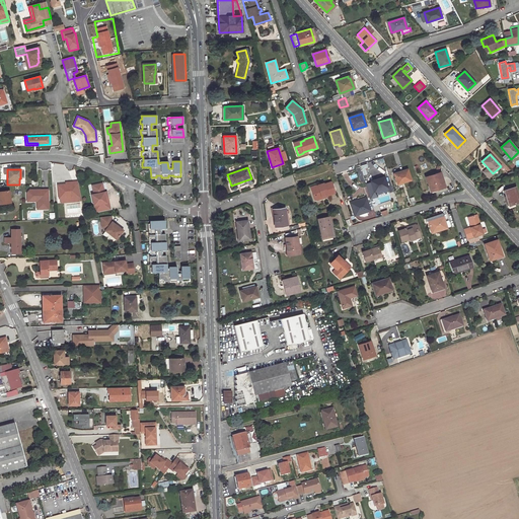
[(408,169),(393,173),(396,183),(411,179),(408,169)]
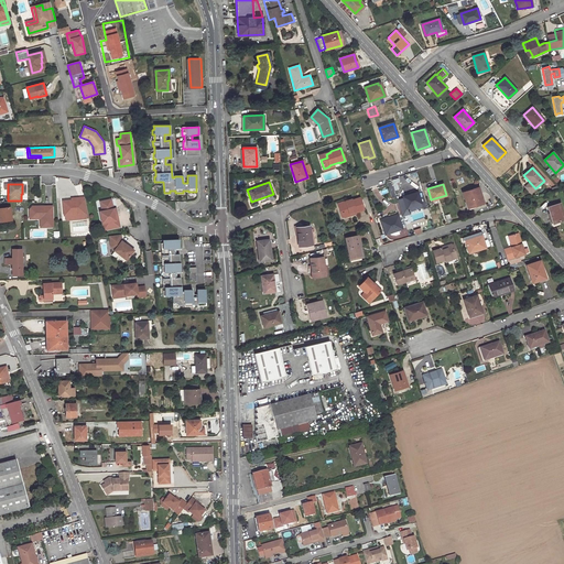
[(478,187),(463,192),(468,206),(474,204),(475,206),(484,203),(478,187)]
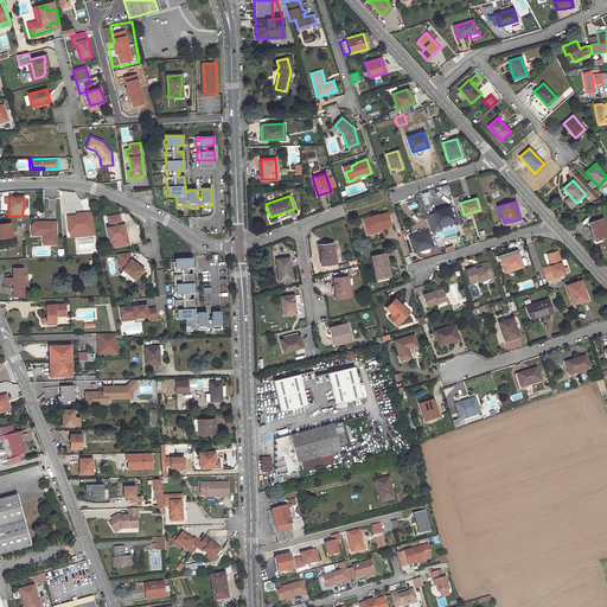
[(449,206),(433,211),(438,224),(453,219),(449,206)]
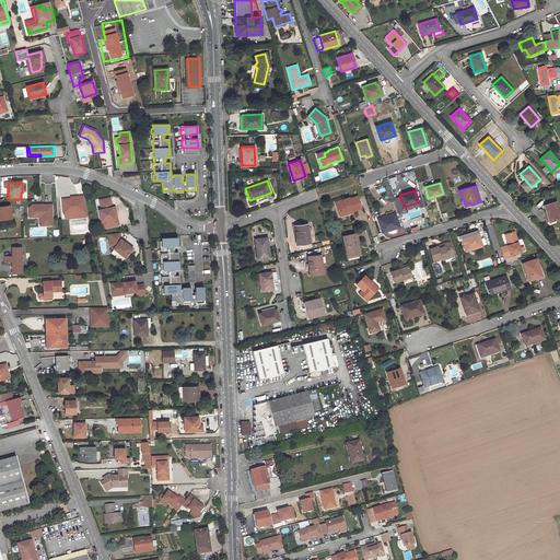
[(89,217),(84,196),(71,197),(71,199),(62,200),(63,214),(65,213),(85,212),(85,217),(85,218),(89,217)]
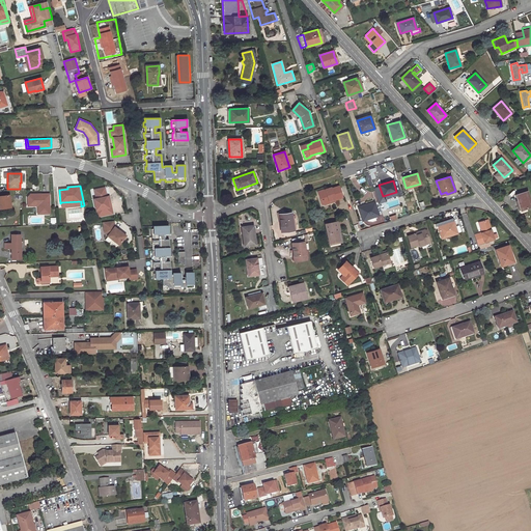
[(339,186),(325,190),(326,192),(318,194),(320,199),(323,199),(324,202),(342,197),(339,186)]
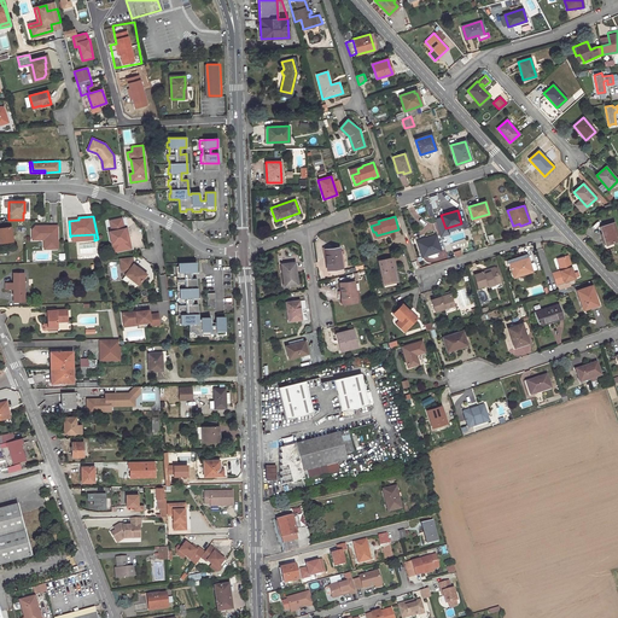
[(122,217),(110,221),(112,231),(109,232),(111,244),(115,244),(116,251),(128,249),(126,237),(128,235),(127,228),(123,228),(122,217)]
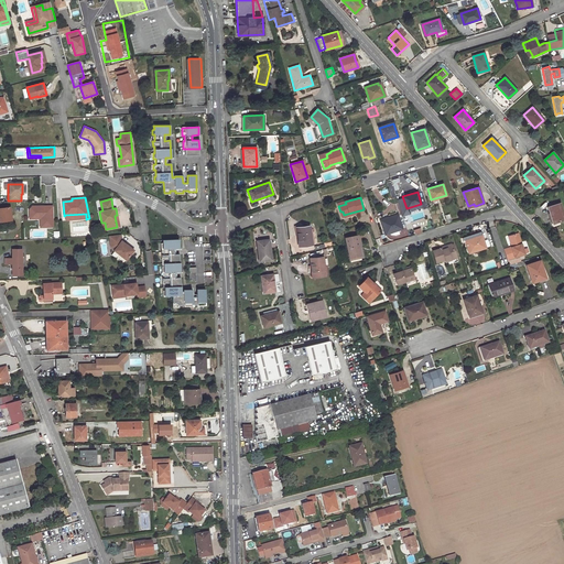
[(563,216),(560,203),(548,207),(553,224),(563,219),(563,216)]
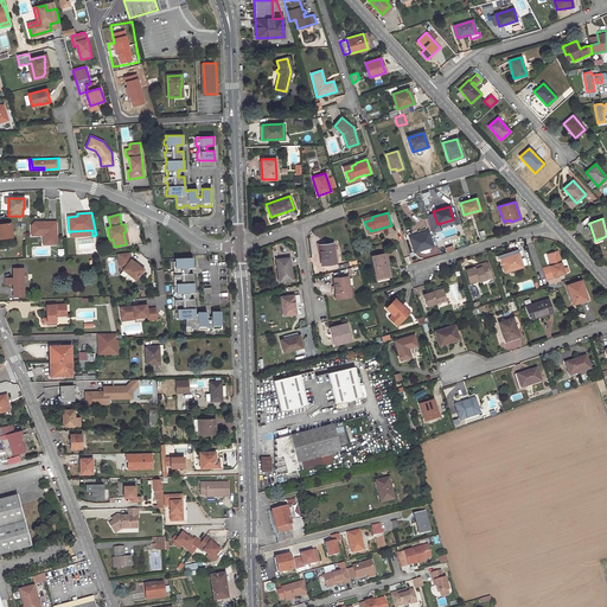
[(43,222),(34,223),(32,225),(32,232),(37,232),(37,236),(43,236),(43,244),(56,244),(56,235),(56,223),(49,223),(49,225),(46,225),(43,224),(43,223),(43,222)]
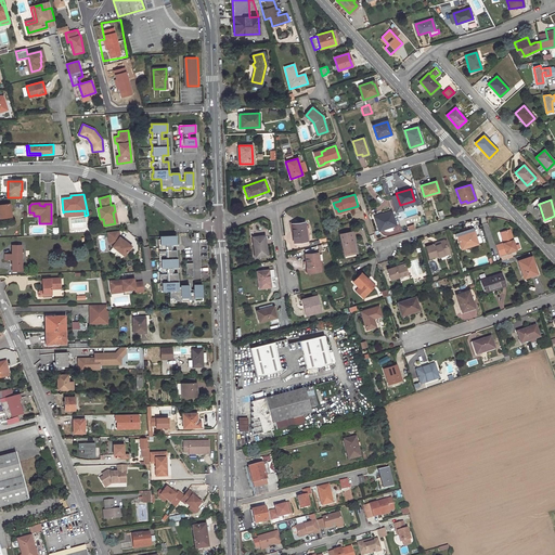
[(10,204),(0,205),(0,218),(12,217),(10,204)]
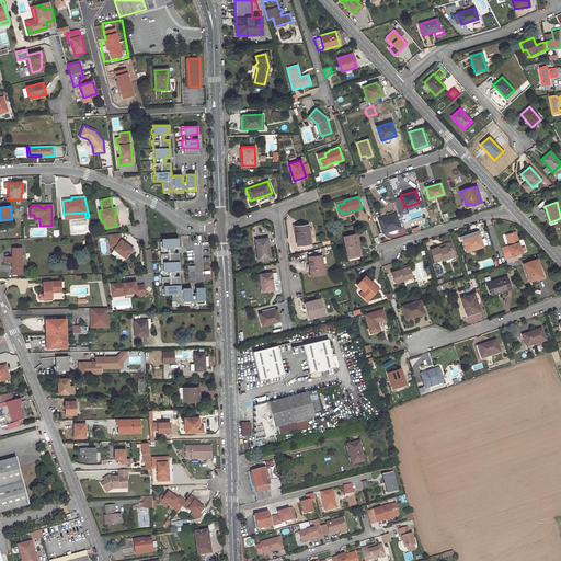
[(387,218),(379,220),(382,232),(400,228),(396,214),(386,216),(387,218)]
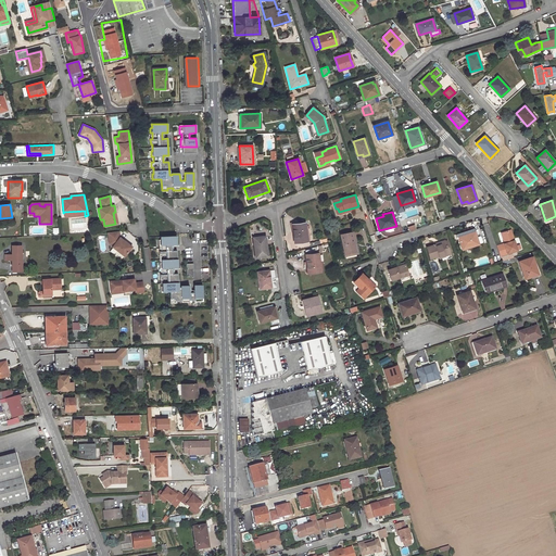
[(305,223),(292,224),(294,243),(307,241),(306,231),(305,223)]
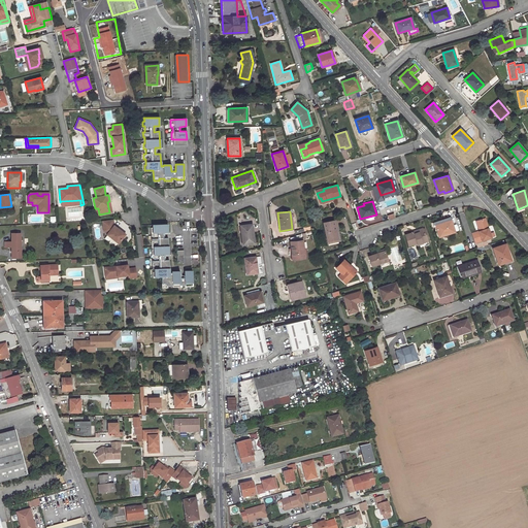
[(440,223),(453,219),(452,217),(433,223),(433,225),(435,225),(440,223)]
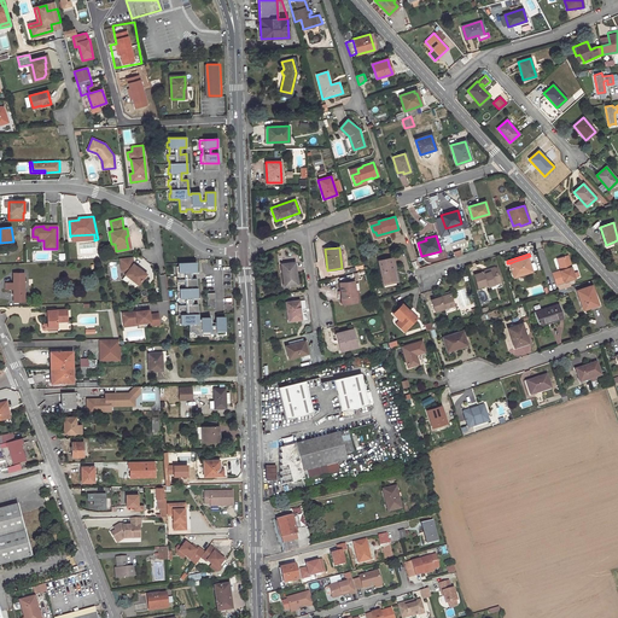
[(557,284),(576,278),(567,255),(560,257),(564,269),(561,270),(553,273),(557,284)]
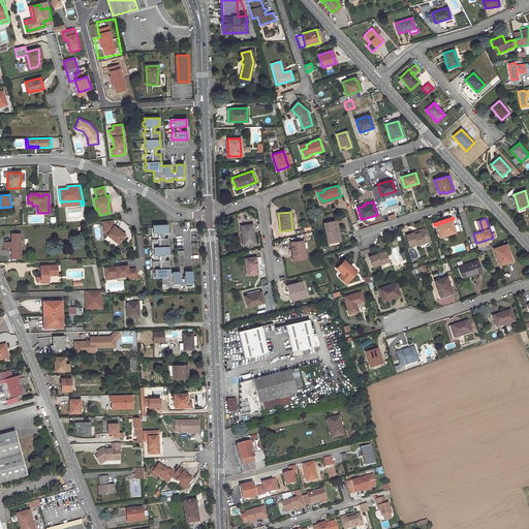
[(338,228),(336,219),(323,222),(328,241),(338,239),(336,229),(338,228)]
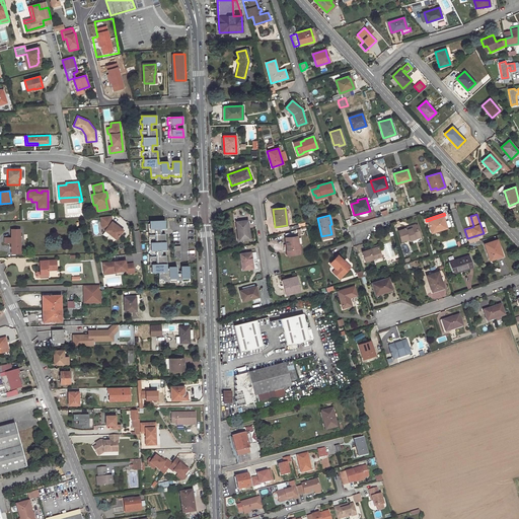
[(428,221),(431,232),(449,227),(445,215),(433,219),(428,221)]
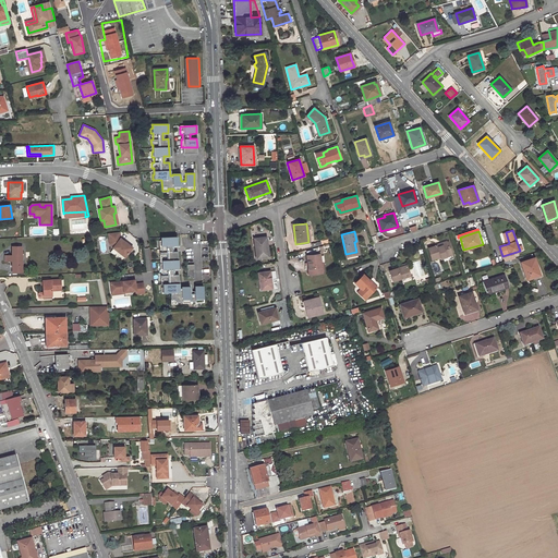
[(119,232),(108,233),(109,244),(113,246),(112,247),(124,256),(133,246),(120,237),(119,232)]
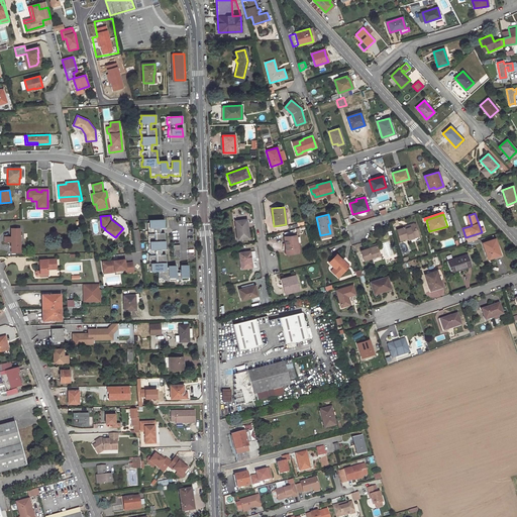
[(164,219),(149,220),(149,223),(147,223),(147,228),(149,228),(149,233),(148,233),(148,239),(150,239),(150,244),(148,244),(148,250),(150,249),(150,255),(149,255),(149,261),(150,261),(151,267),(149,267),(149,272),(159,272),(159,282),(164,282),(164,280),(169,280),(169,282),(177,281),(177,279),(181,279),(181,281),(189,281),(188,266),(181,266),(181,272),(177,273),(176,266),(168,266),(169,267),(166,267),(166,254),(161,254),(161,249),(166,249),(165,233),(160,233),(160,228),(165,227),(164,219)]
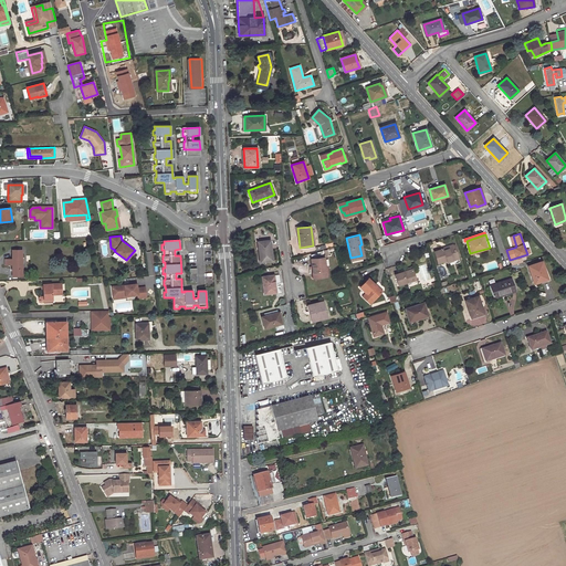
[(269,240),(257,241),(260,261),(272,260),(271,251),(270,251),(269,240)]
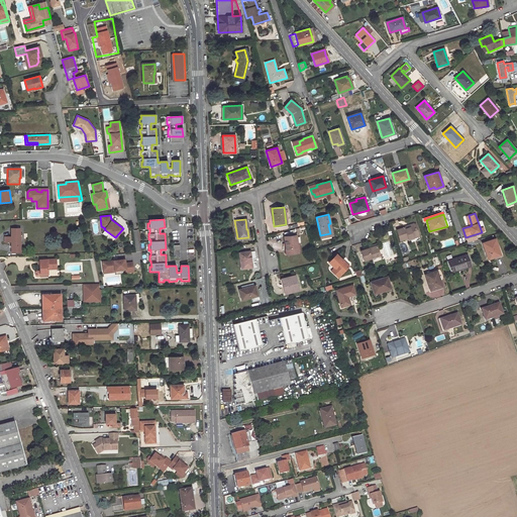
[(408,239),(413,237),(412,236),(418,234),(415,223),(409,225),(409,227),(405,228),(404,227),(396,229),(400,240),(408,237),(408,239)]
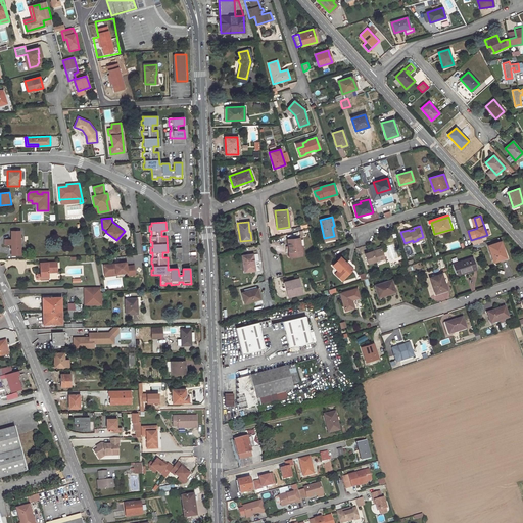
[(20,231),(11,232),(11,240),(4,240),(5,245),(11,245),(11,255),(20,255),(20,231)]
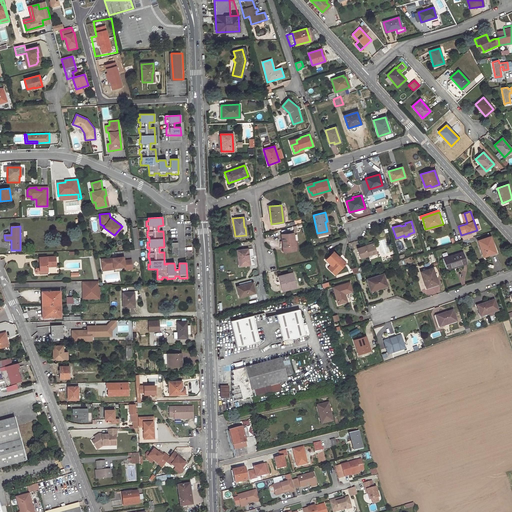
[(293,233),(281,234),(283,251),(295,250),(294,241),(293,233)]
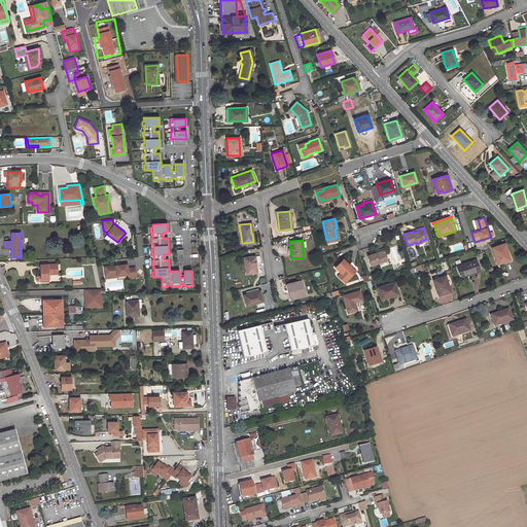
[(504,243),(491,248),(497,265),(511,260),(504,243)]
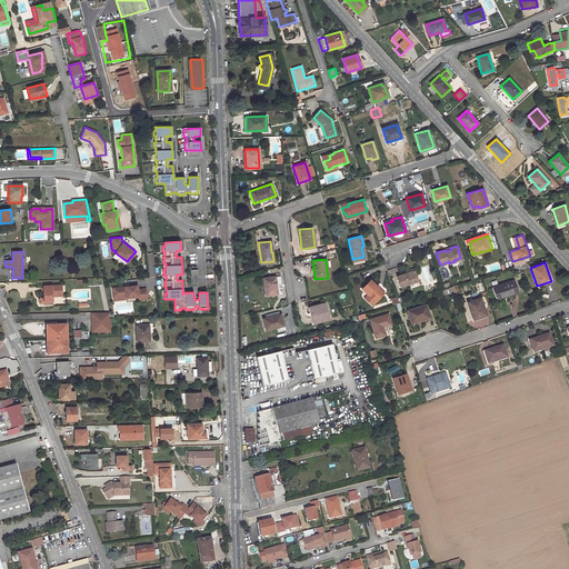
[(399,287),(418,281),(415,270),(405,272),(396,276),(399,287)]
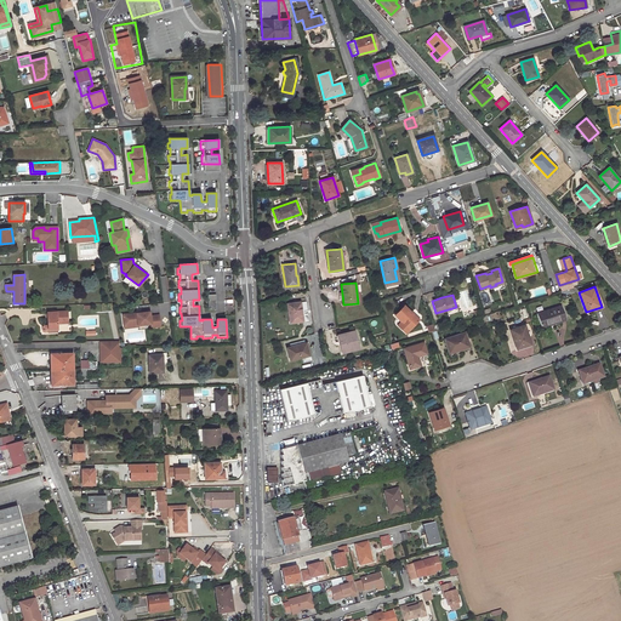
[(300,302),(288,303),(290,323),(303,320),(302,313),(301,313),(300,302)]
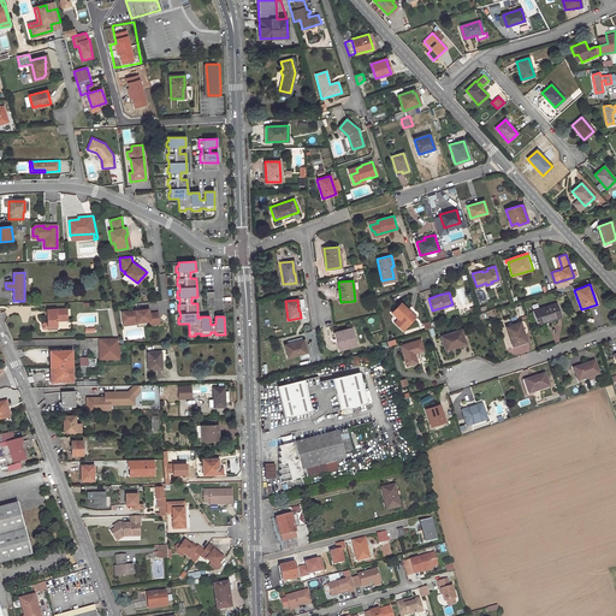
[(398,300),(389,311),(395,317),(391,320),(400,329),(412,315),(404,309),(406,308),(398,300)]
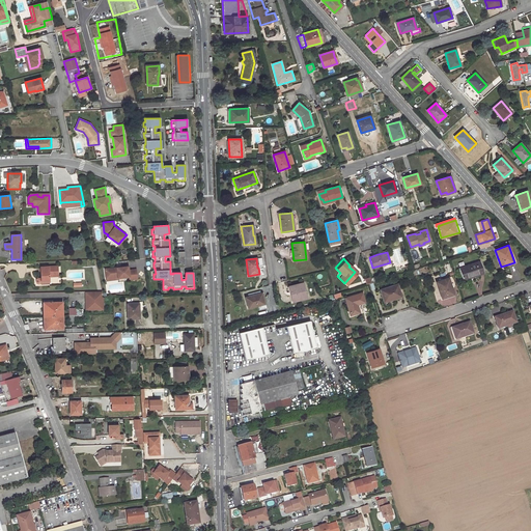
[(480,261),(459,269),(464,280),(469,279),(469,278),(484,272),(480,261)]
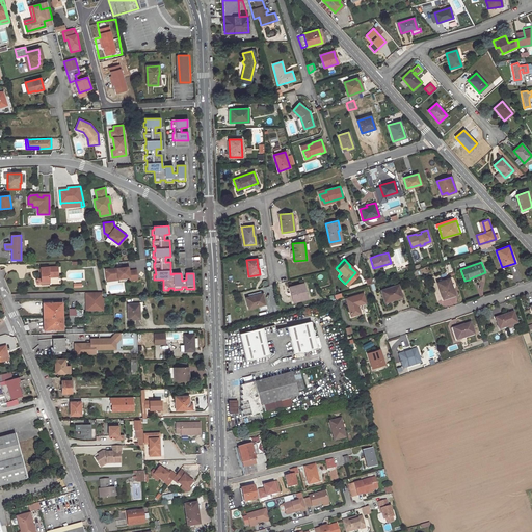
[(57,266),(41,267),(42,285),(50,284),(49,277),(58,276),(57,266)]
